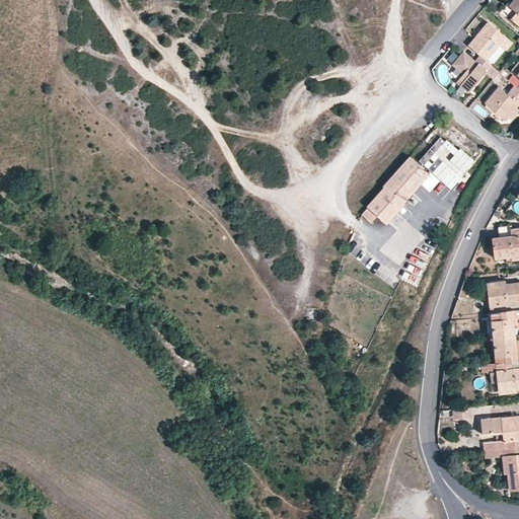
[(518,0),(515,0),(508,10),(515,16),(518,19),(518,0)]
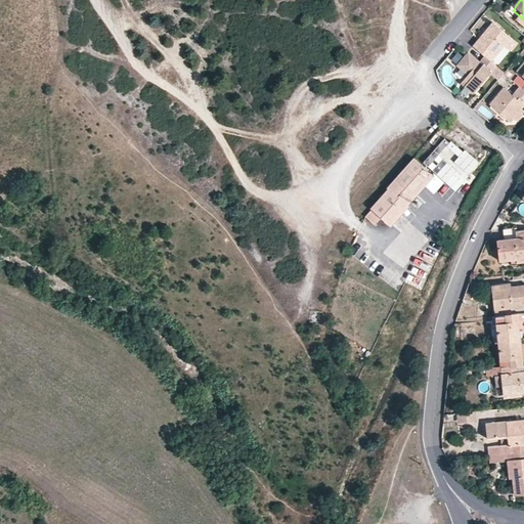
[(523,19),(520,16),(514,24),(523,31),(523,19)]
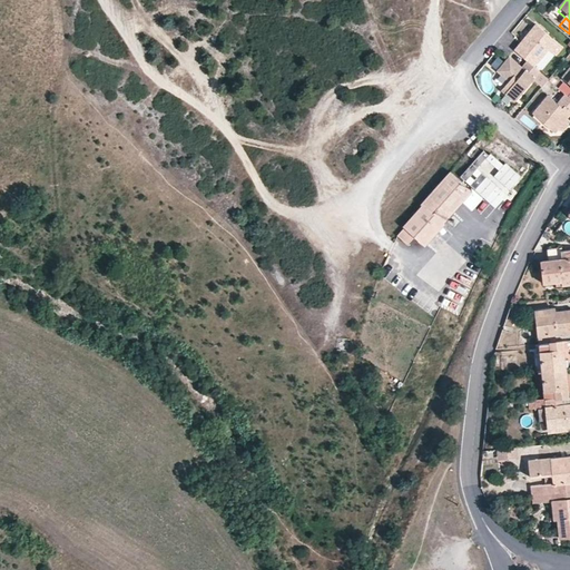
[(529,60),(537,66),(552,47),(558,40),(539,23),(517,49),(529,60)]
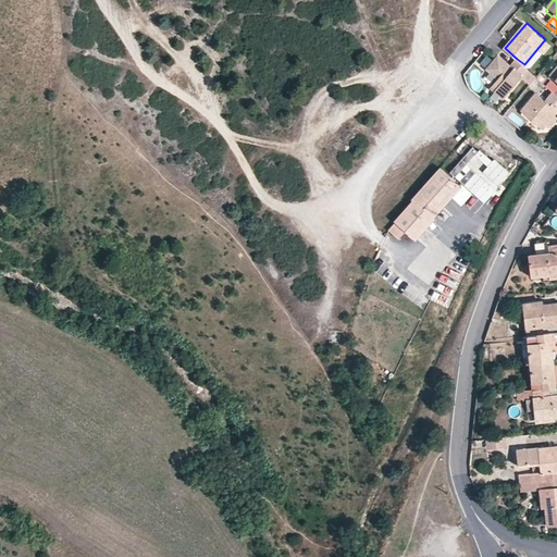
[(524,64),(517,59),(510,65),(499,56),(487,70),(498,79),(491,88),(504,99),(529,70),(524,64)]
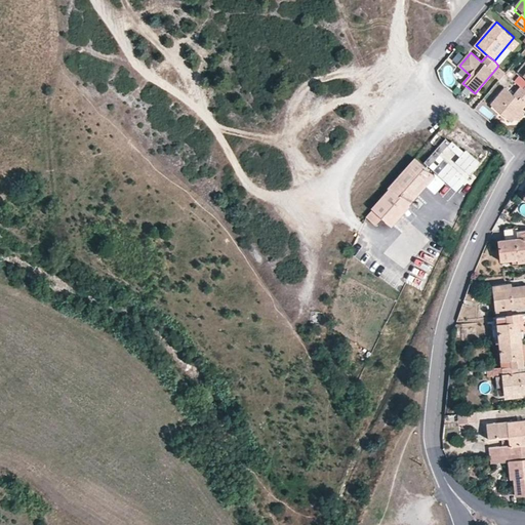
[(524,90),(522,88),(517,95),(509,88),(493,106),(513,123),(517,119),(524,109),(524,90)]
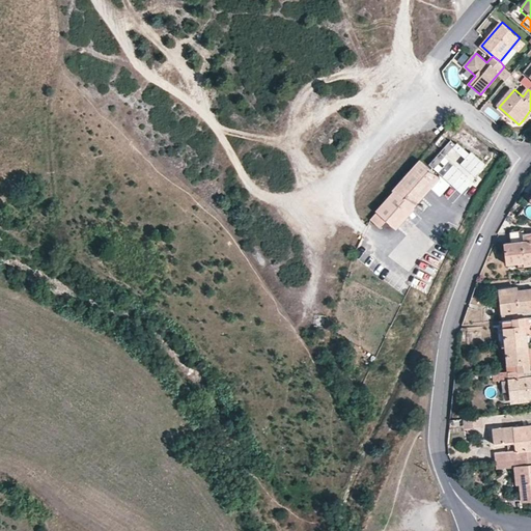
[(451,142),(428,168),(439,177),(430,187),(440,196),(451,184),(466,196),(472,188),(474,190),(482,180),(478,176),(488,165),(472,149),(467,156),(451,142)]
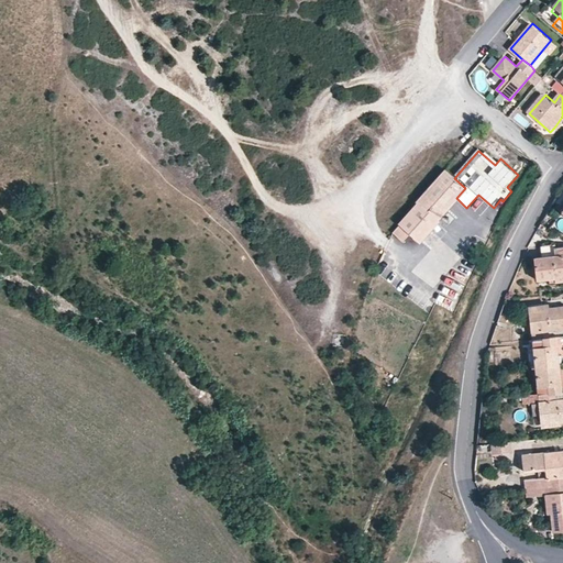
[(419,242),(439,221),(438,219),(456,198),(465,188),(454,178),(445,170),(418,200),(419,202),(399,224),(400,224),(393,233),(401,241),(409,233),(419,242)]
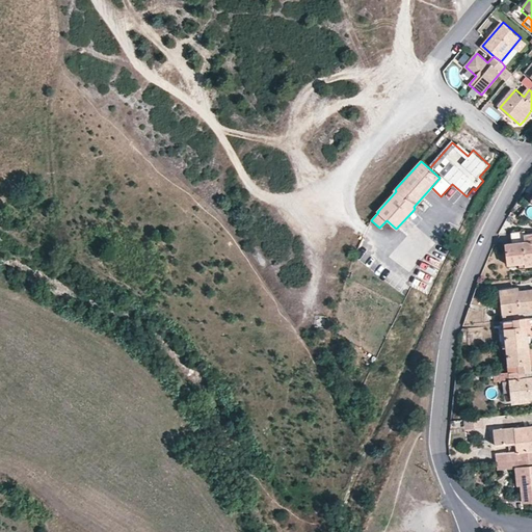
[(531,234),(525,235),(525,232),(512,233),(513,245),(507,246),(509,265),(519,264),(524,263),(524,261),(531,260),(531,234)]
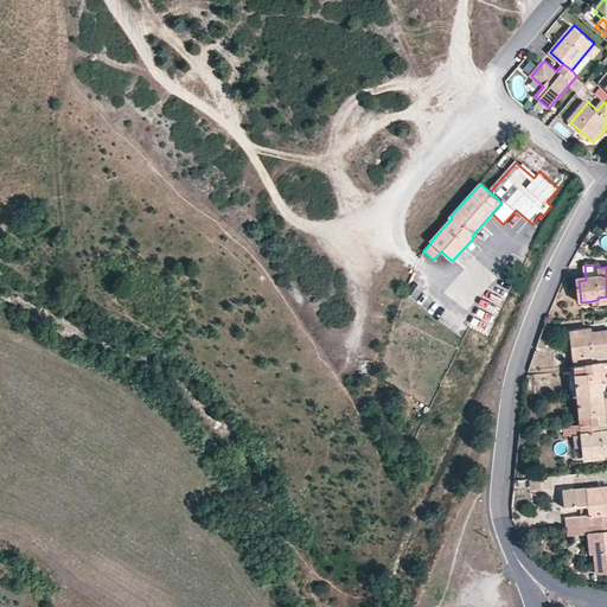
[(570,338),(573,338),(592,336),(592,333),(590,327),(570,330),(570,338)]
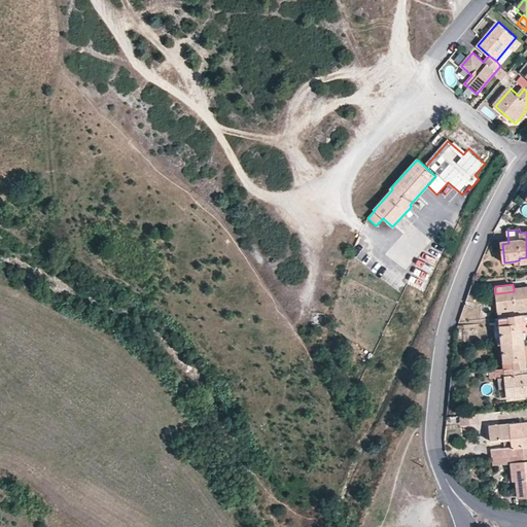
[(526,287),(514,289),(514,291),(497,293),(498,306),(499,318),(516,316),(515,311),(526,308),(526,287)]
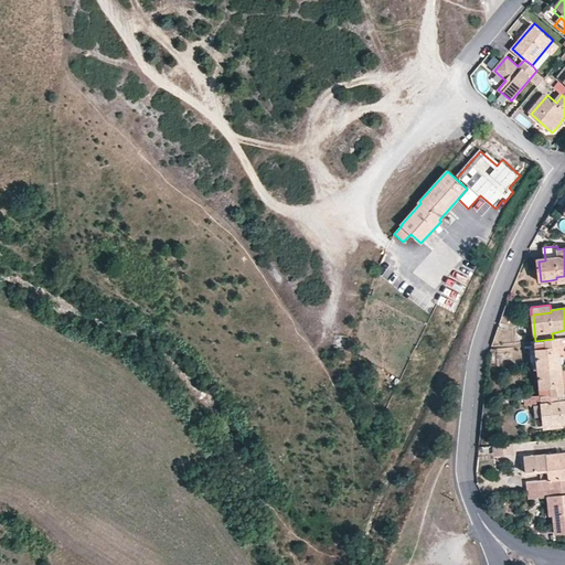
[(562,365),(560,338),(553,339),(535,341),(537,358),(537,361),(539,369),(562,365)]
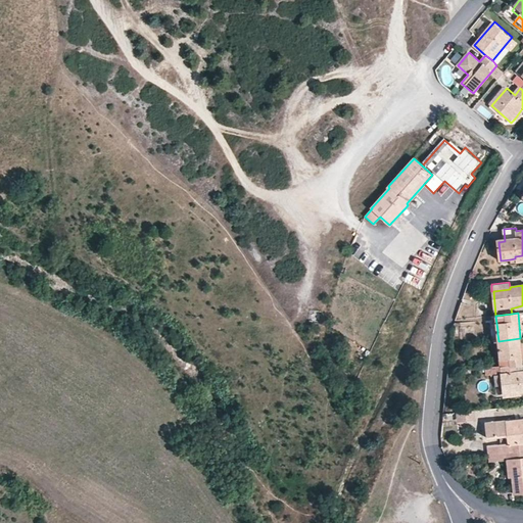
[(522,363),(522,360),(520,338),(498,341),(501,363),(501,366),(516,365),(522,363)]
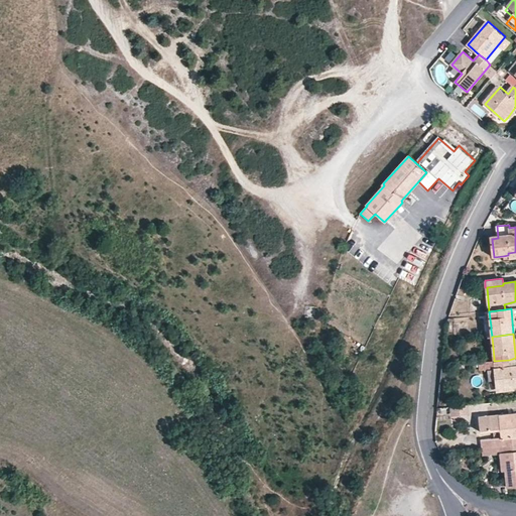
[(515,366),(510,367),(509,360),(494,361),(495,364),(495,370),(497,386),(514,384),(514,386),(515,385),(515,366)]
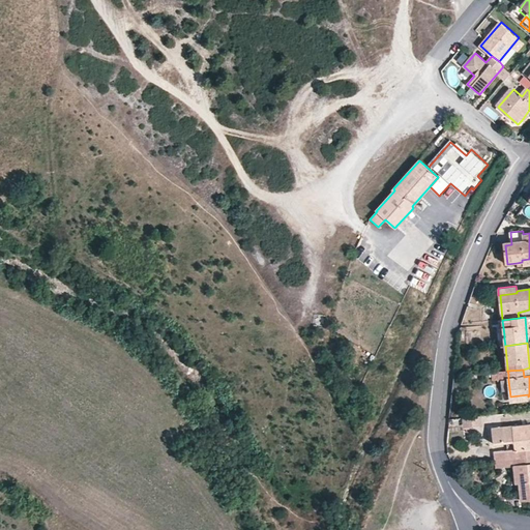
[(465,418),(466,427),(481,424),(480,416),(465,418)]
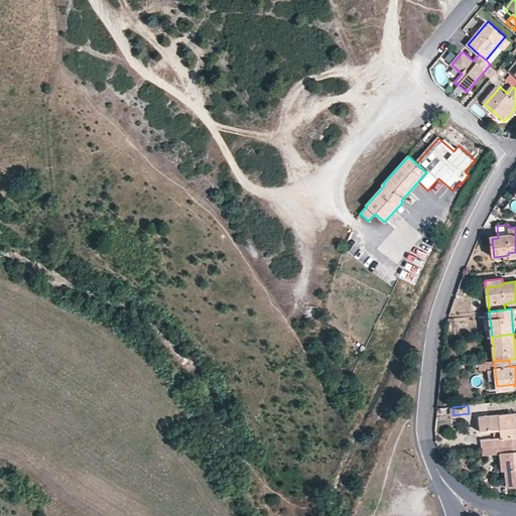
[(515,419),(502,421),(502,416),(481,419),(482,432),(495,431),(496,439),(482,440),(483,448),(507,446),(515,444),(515,419)]
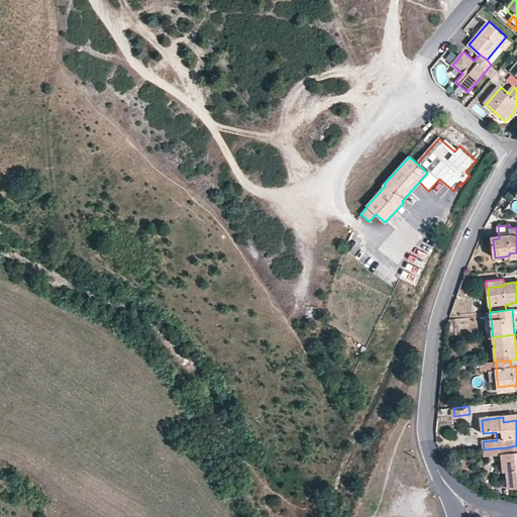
[(516,445),(508,447),(508,454),(510,472),(507,472),(509,489),(516,488),(516,445)]
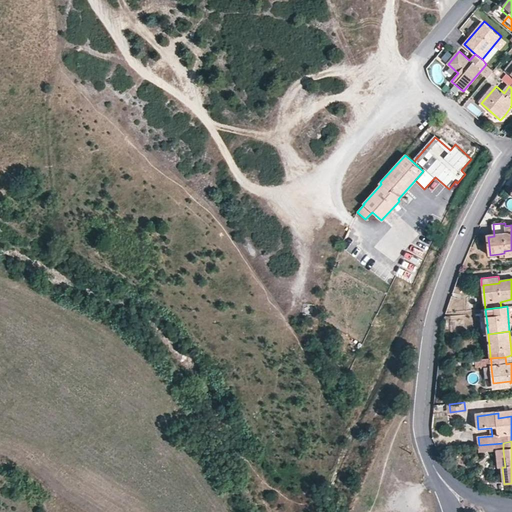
[(503,450),(503,443),(479,445),(480,452),(503,450)]
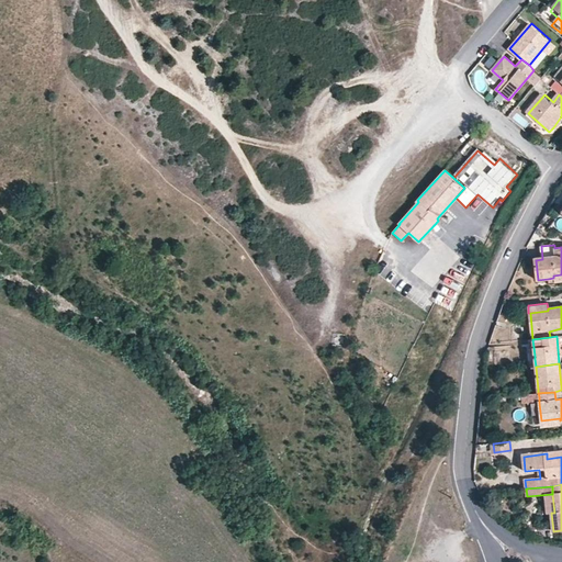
All buildings are outlined.
